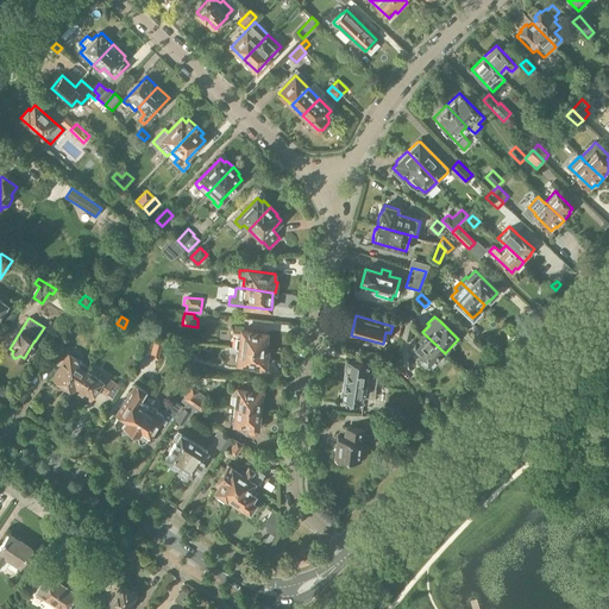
[(416,320),(408,318),(402,338),(410,340),(416,320)]
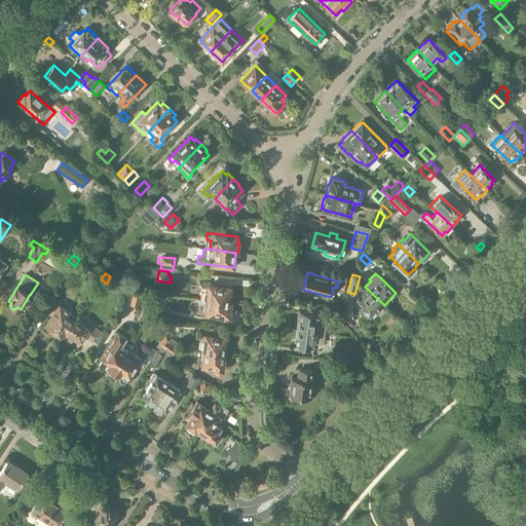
[(349,277),(343,276),(340,287),(346,289),(349,277)]
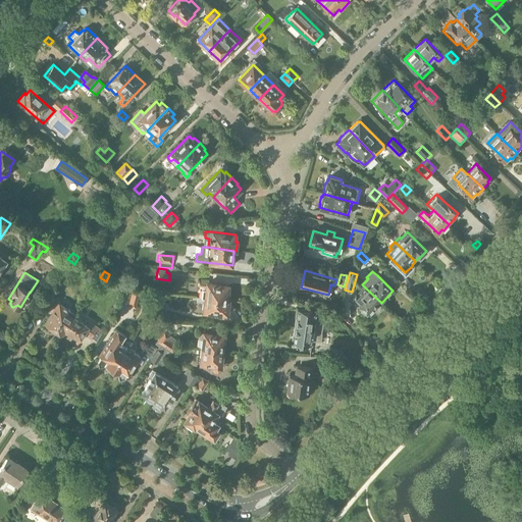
[(229,284),(206,282),(199,281),(199,286),(203,286),(202,297),(227,300),(229,284)]
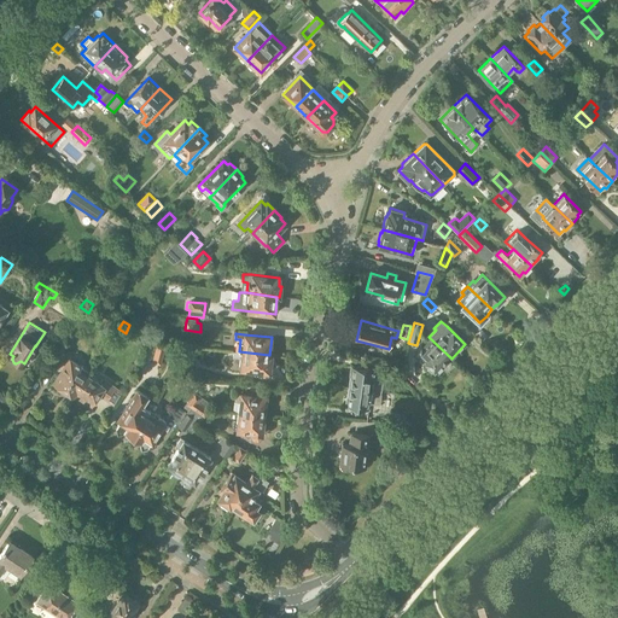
[(438,373),(452,359),(429,337),(430,338),(423,345),(421,343),(413,351),(424,361),(435,369),(438,373)]
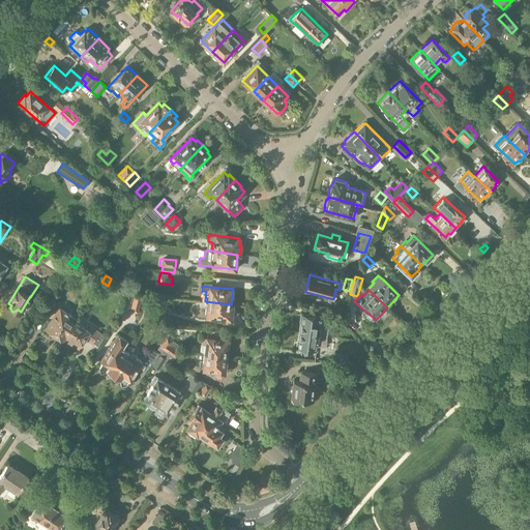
[(143,296),(135,294),(130,311),(138,313),(143,296)]
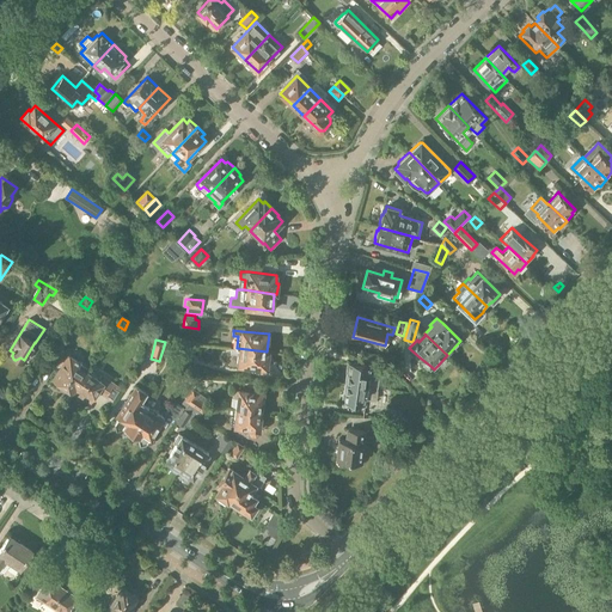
[(267,352),(237,348),(231,348),(231,354),(238,355),(237,365),(267,368),(269,352),(267,352)]
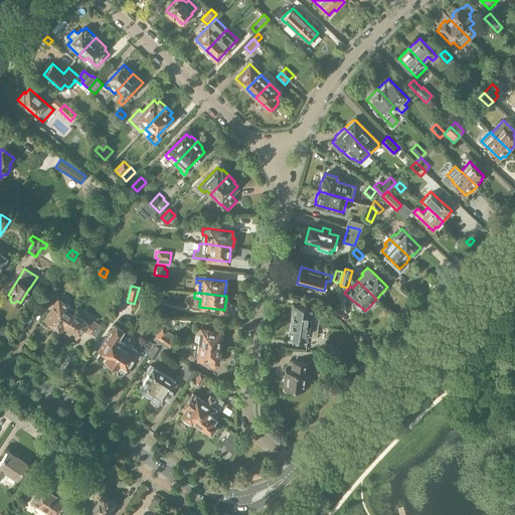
[(70,312),(55,302),(57,299),(49,294),(43,302),(52,308),(44,319),(61,330),(73,312),(71,311),(70,312)]
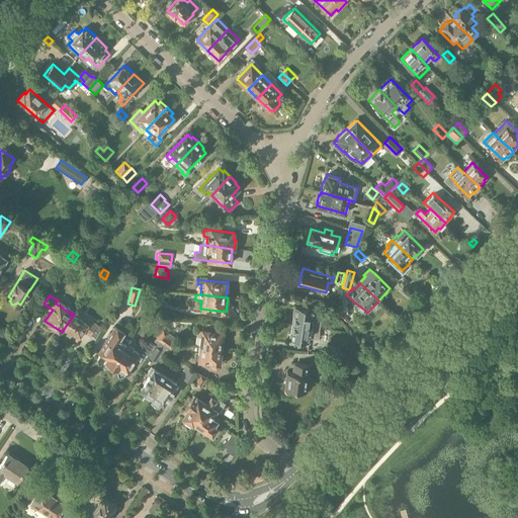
[(163,303),(150,301),(149,309),(162,311),(163,303)]
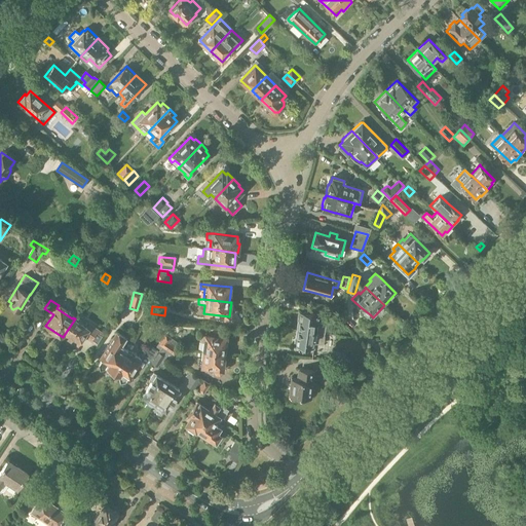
[(308,313),(308,312),(304,311),(303,312),(299,311),(294,345),(314,348),(315,343),(324,344),(325,335),(326,327),(325,327),(326,318),(320,317),(320,314),(308,313)]
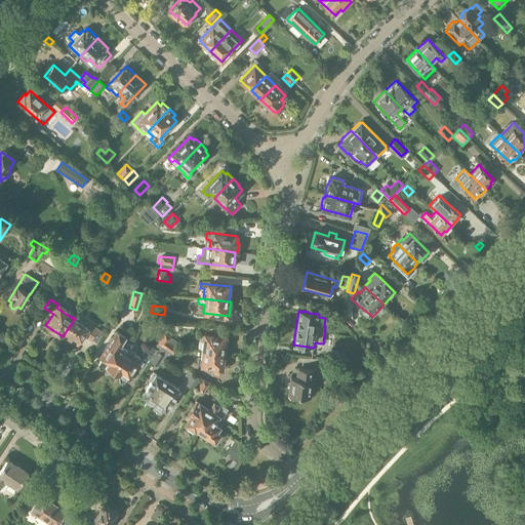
[(75,318),(63,336),(64,337),(65,336),(78,345),(80,340),(81,341),(84,336),(91,340),(98,329),(89,323),(87,326),(75,318)]
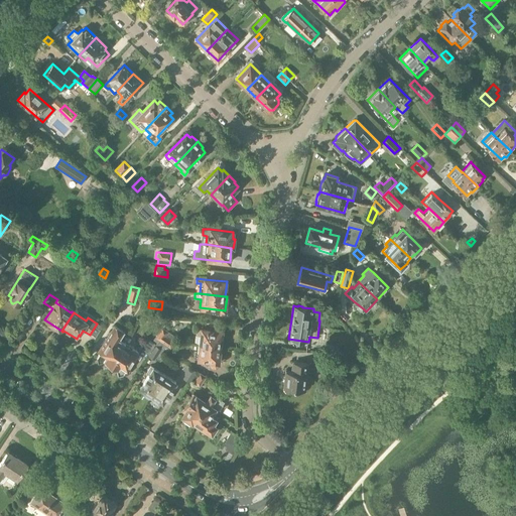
[(112,364),(126,343),(120,339),(125,331),(116,326),(116,327),(97,357),(98,363),(104,362),(106,359),(112,364)]
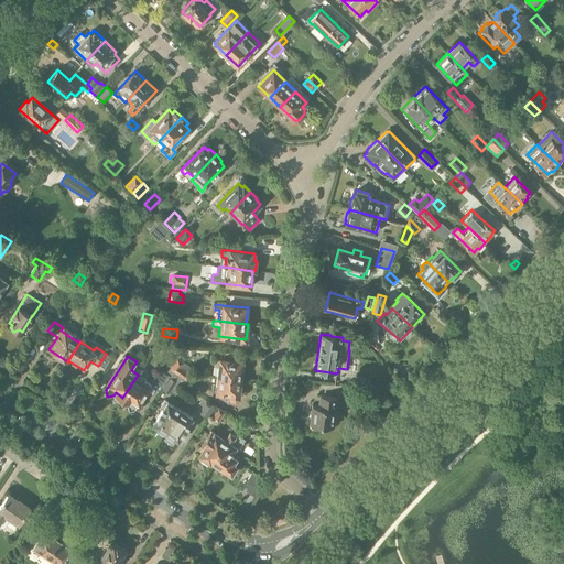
[(190,366),(184,362),(177,358),(171,369),(175,372),(176,373),(181,367),(186,370),(190,366)]
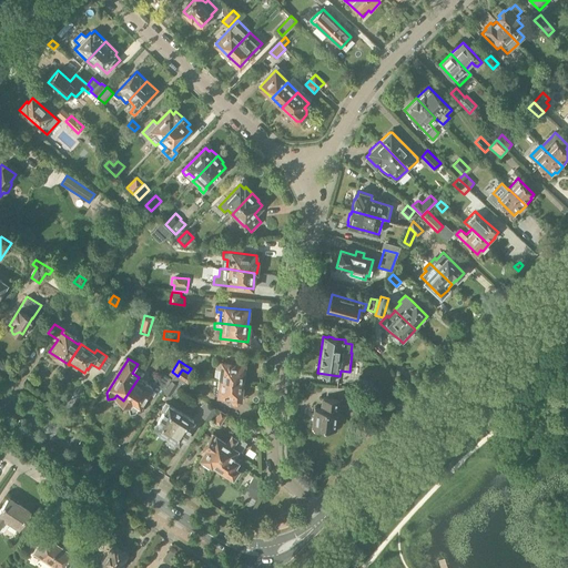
[(219,378),(243,382),(245,364),(221,362),(217,362),(216,368),(220,369),(219,378)]
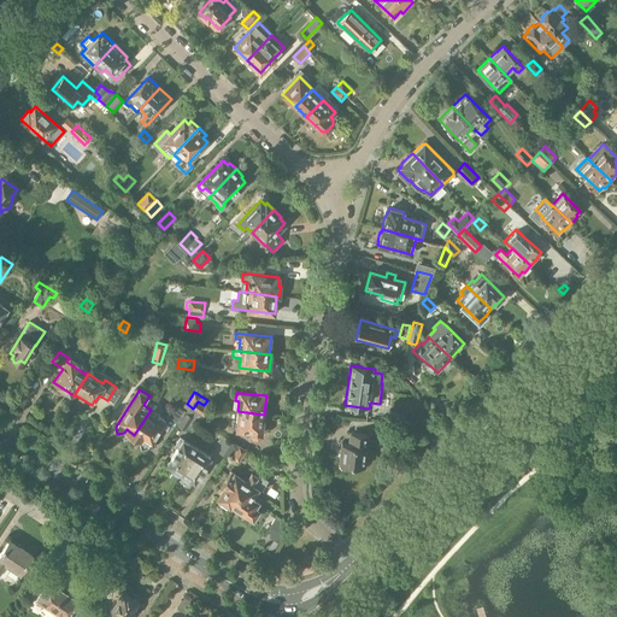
[(210,410),(204,405),(198,401),(193,409),(192,407),(188,412),(201,421),(210,410)]
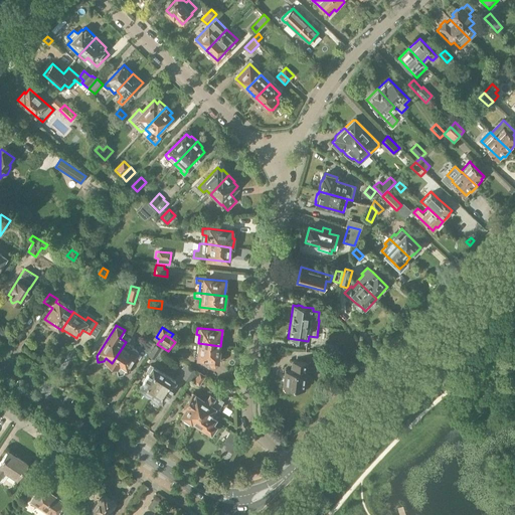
[(327,336),(316,339),(319,347),(330,343),(327,336)]
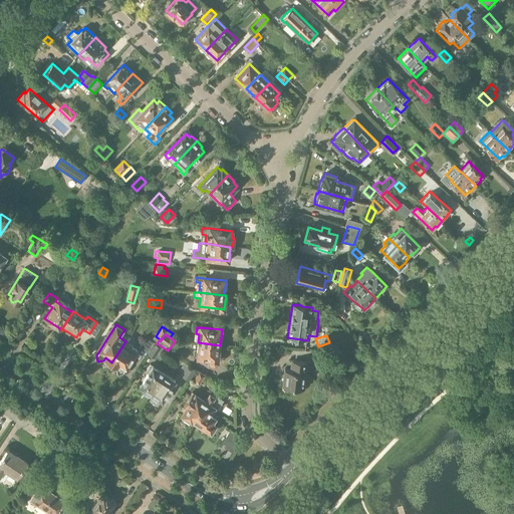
[(157,343),(160,339),(156,336),(153,341),(146,336),(139,346),(148,353),(155,342),(157,343)]
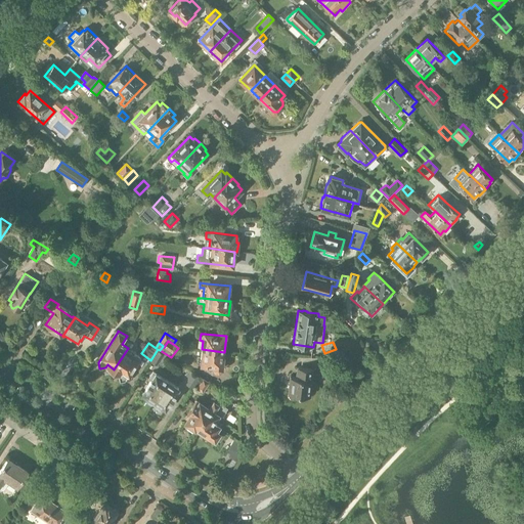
[(141,356),(128,348),(114,369),(120,374),(119,376),(120,382),(126,381),(129,376),(140,358),(141,356)]
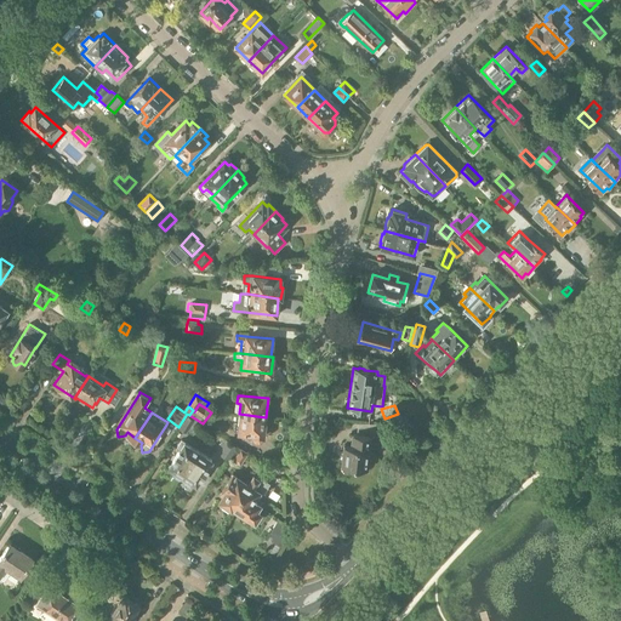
[(263,437),(266,417),(239,414),(238,423),(234,423),(233,429),(235,432),(237,432),(248,434),(248,438),(255,438),(255,439),(260,440),(263,437)]
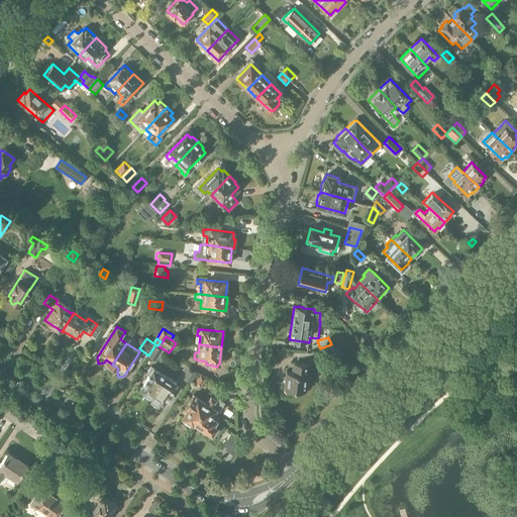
[(166,351),(162,349),(156,346),(149,356),(156,360),(157,357),(160,359),(166,351)]
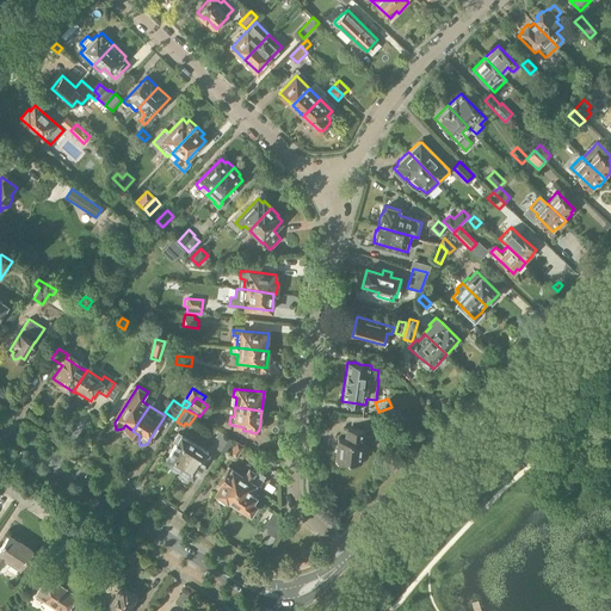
[(368,430),(369,418),(352,417),(351,427),(347,427),(346,440),(339,439),(338,438),(337,457),(338,457),(338,462),(339,463),(340,464),(343,464),(344,464),(346,463),(346,462),(347,457),(363,460),(366,455),(364,450),(362,450),(363,442),(364,430),(368,430)]
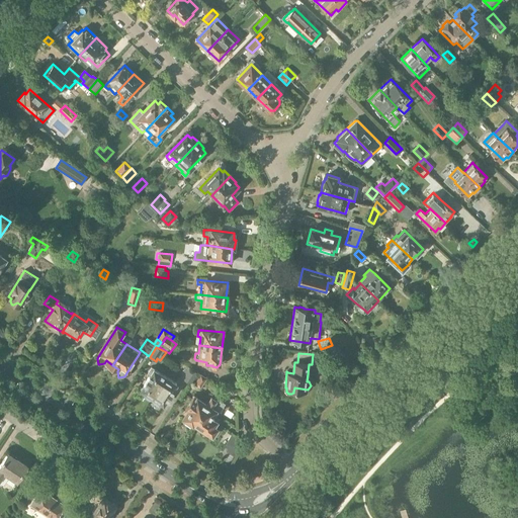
[(190,383),(191,382),(197,373),(197,372),(187,366),(184,371),(187,373),(184,378),(190,383)]
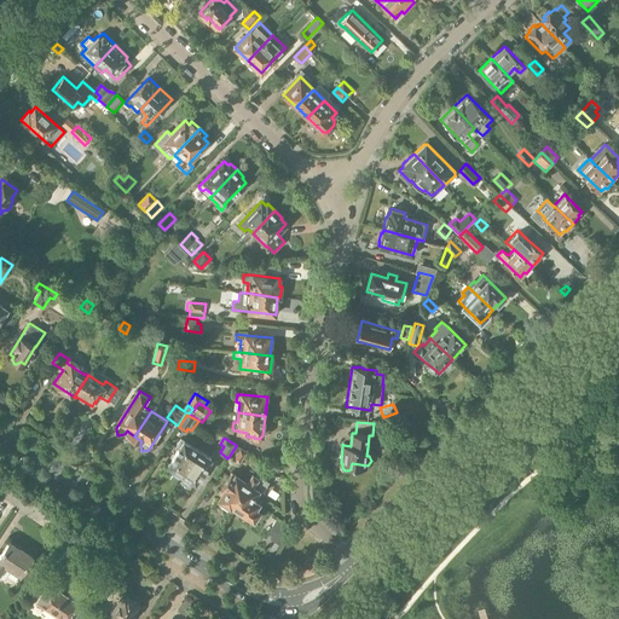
[(181,474),(198,449),(185,440),(168,466),(173,468),(173,469),(174,469),(175,472),(178,474),(180,474),(181,474)]
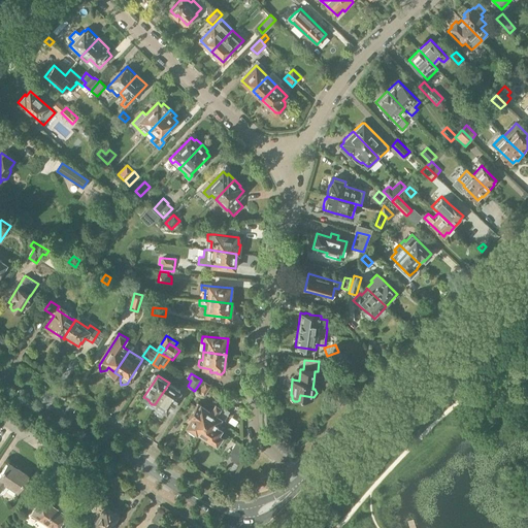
[(205,382),(204,383),(201,381),(195,390),(198,392),(198,391),(204,395),(210,385),(205,382)]
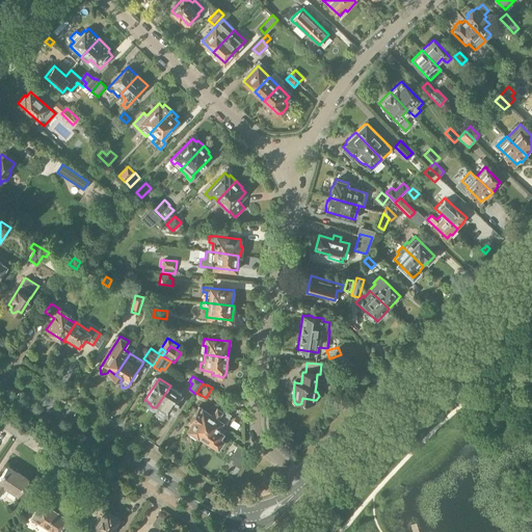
[(170,386),(156,407),(157,408),(158,410),(160,413),(162,411),(163,413),(164,413),(168,415),(182,393),(170,386)]
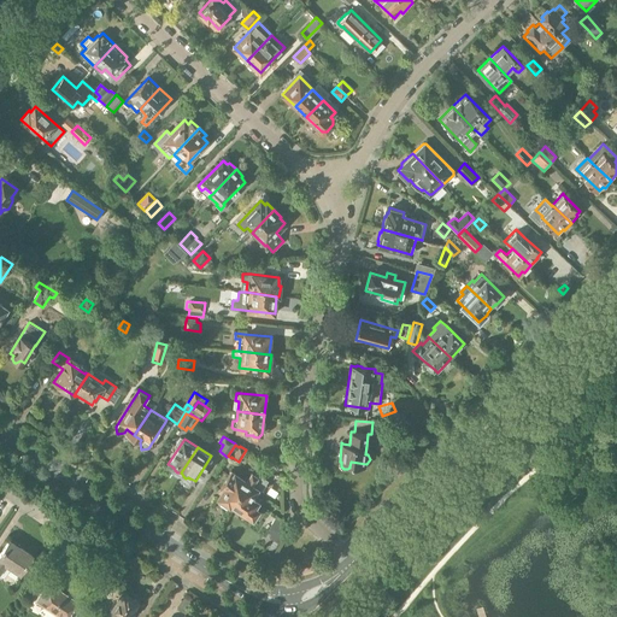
[(248,481),(246,480),(231,470),(217,491),(221,493),(217,498),(230,505),(230,504),(233,505),(248,481)]
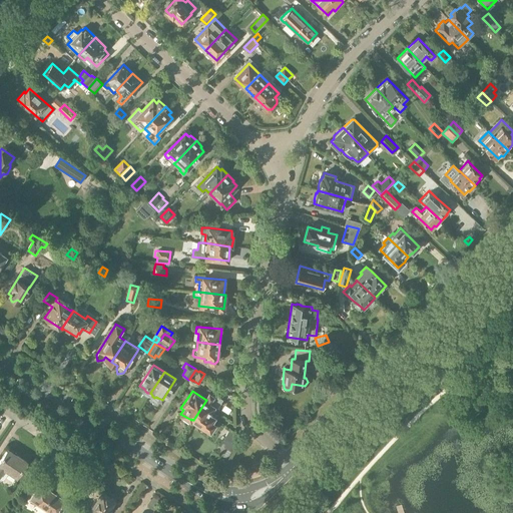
[(206,400),(193,420),(210,431),(215,424),(211,422),(215,417),(209,414),(214,406),(209,403),(214,396),(209,392),(204,399),(206,400)]
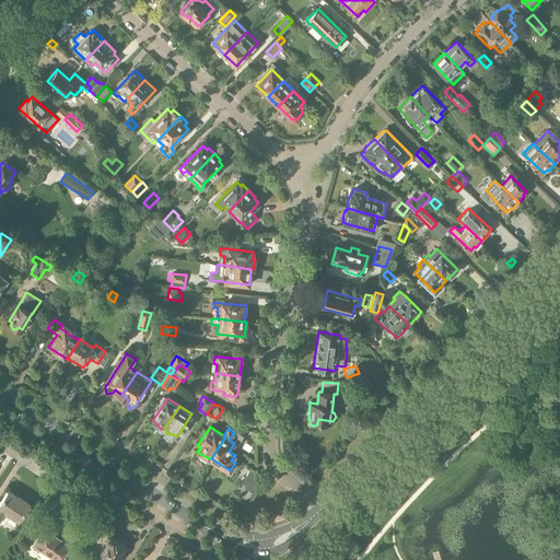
[(0,521),(4,524),(10,516),(19,522),(31,504),(9,489),(0,502),(0,521)]
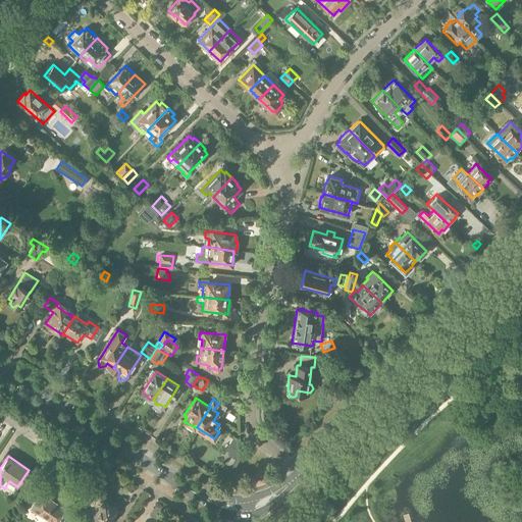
[(52,499),(46,494),(53,479),(45,475),(37,489),(40,491),(31,506),(41,512),(39,515),(47,520),(49,517),(56,521),(64,521),(66,519),(63,517),(68,509),(57,502),(59,499),(53,496),(52,499)]
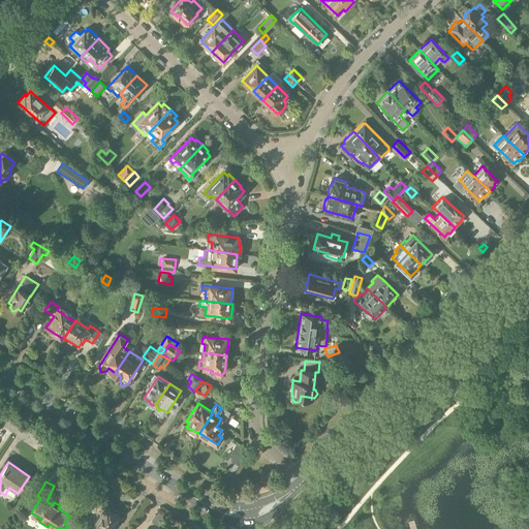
[(114,523),(119,516),(105,507),(92,527),(95,528),(111,528),(113,528),(115,526),(114,523)]
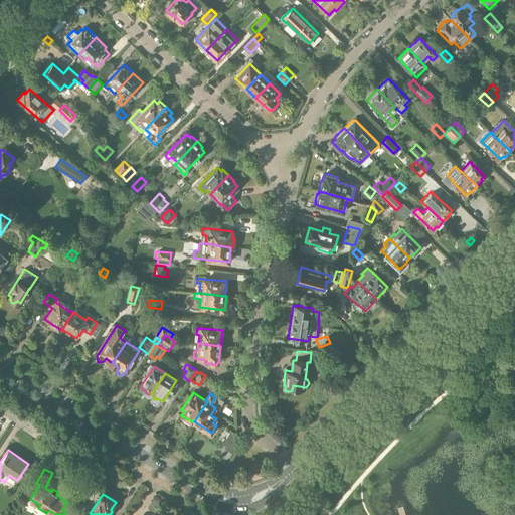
[(79,514),(80,514),(81,514),(86,509),(80,505),(76,512),(77,512),(74,514),(79,514)]
